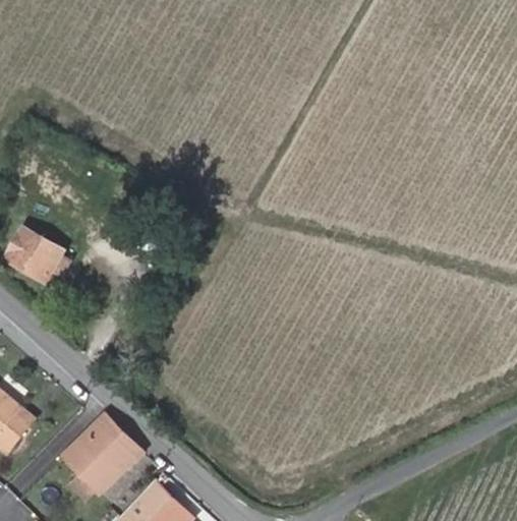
[(21,224),(0,258),(44,284),(64,250),(21,224)]
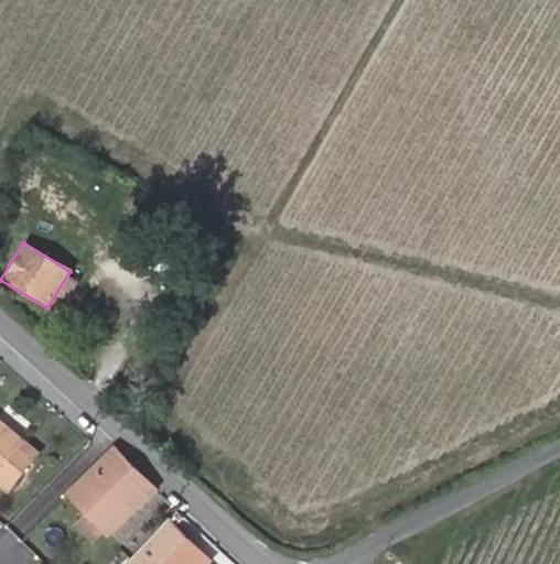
[(6,461),(17,446),(21,441),(0,422),(0,481),(9,489),(21,475),(6,461)]
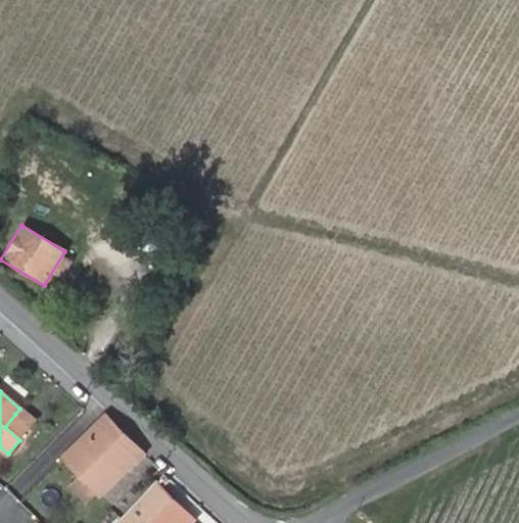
[(106,411),(61,457),(76,470),(100,495),(145,450),(106,411)]
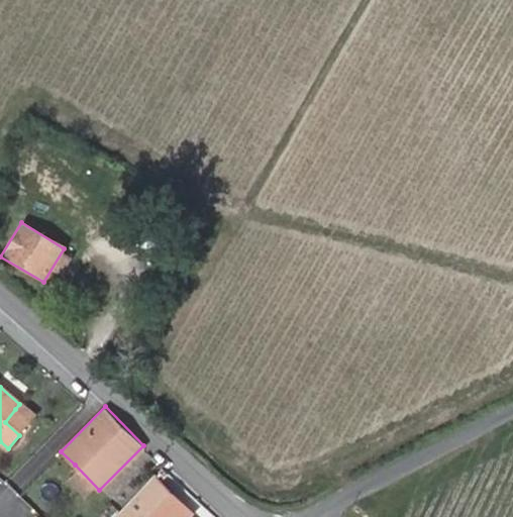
[(30,422),(15,409),(5,422),(19,435),(30,422)]
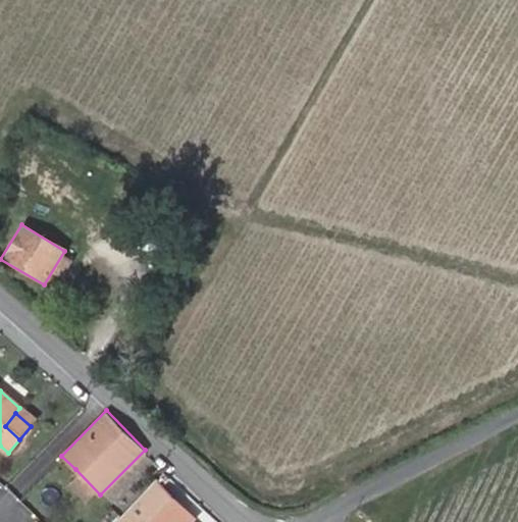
[(0,481),(4,485),(11,477),(3,469),(0,472),(0,481)]
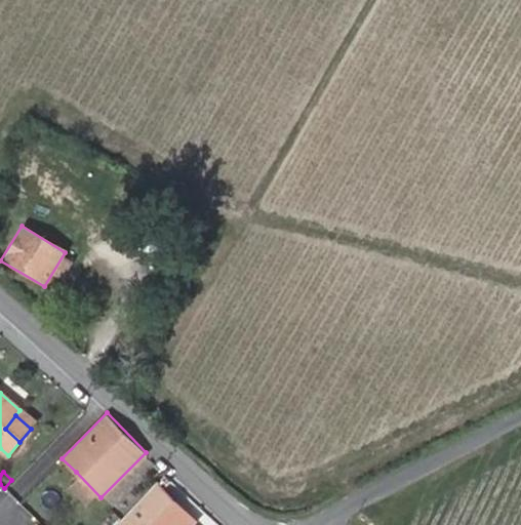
[(101,497),(76,472),(53,495),(78,520),(101,497)]
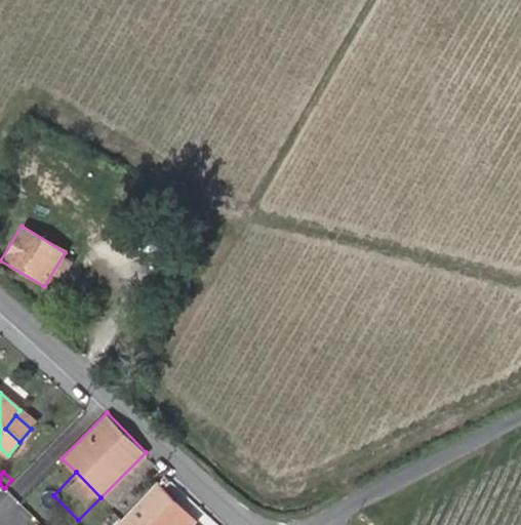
[(190,524),(195,521),(163,488),(172,479),(166,473),(121,518),(114,524),(190,524)]
